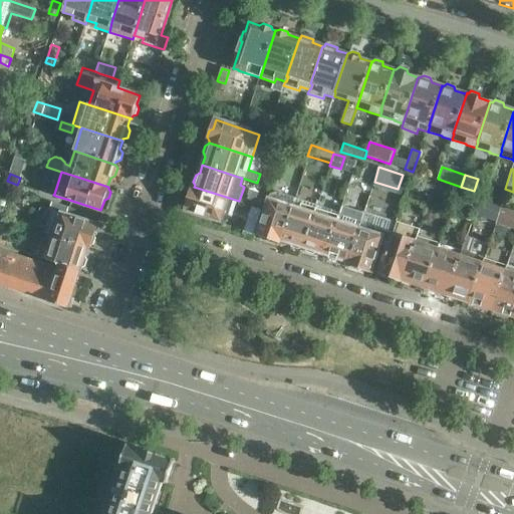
[(276,177),(272,190),(270,189),(257,232),(266,235),(268,239),(274,241),(278,239),(280,240),(292,204),(294,198),(279,193),(284,179),(276,177)]
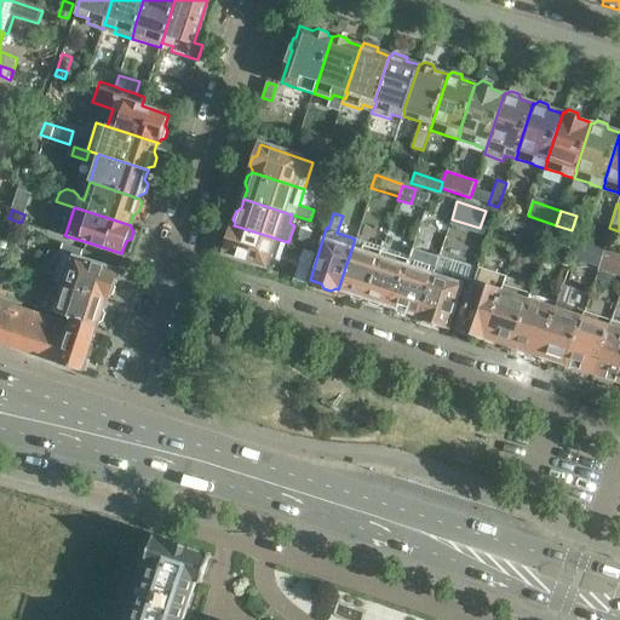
[(522,225),(511,222),(510,227),(515,233),(518,234),(522,225)]
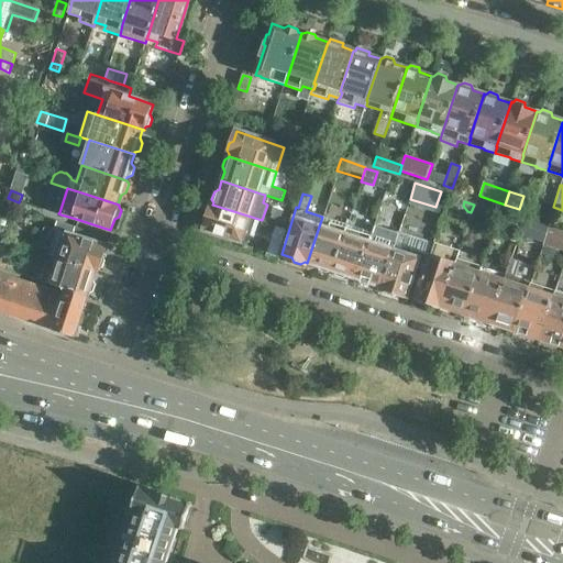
[(261,220),(212,205),(207,208),(205,214),(208,219),(205,230),(242,243),(243,238),(246,239),(247,235),(255,236),(261,220)]
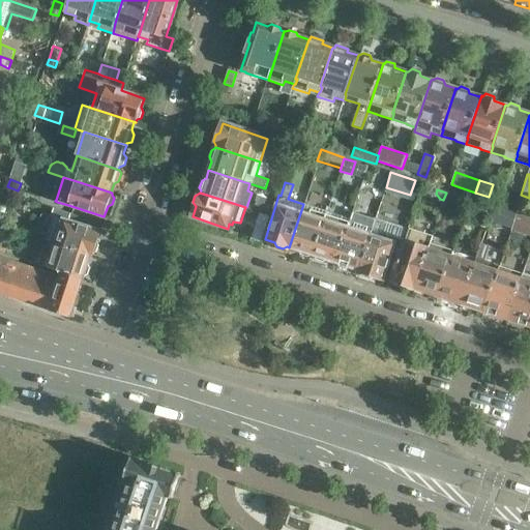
[(455,204),(459,196),(446,193),(444,201),(447,202),(455,204)]
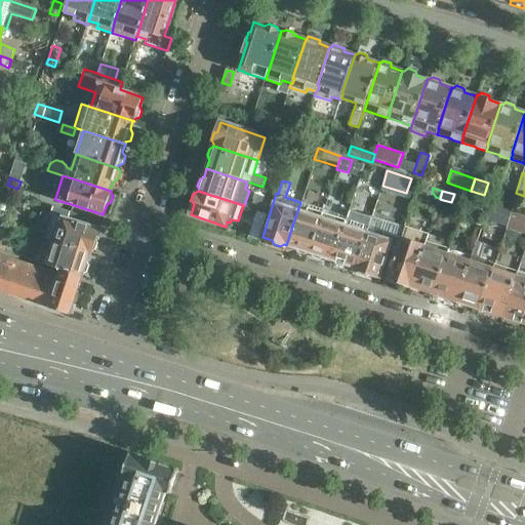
[(345,224),(333,258),(333,259),(336,264),(342,266),(347,264),(356,267),(356,268),(367,231),(378,200),(366,196),(358,220),(347,217),(345,224)]
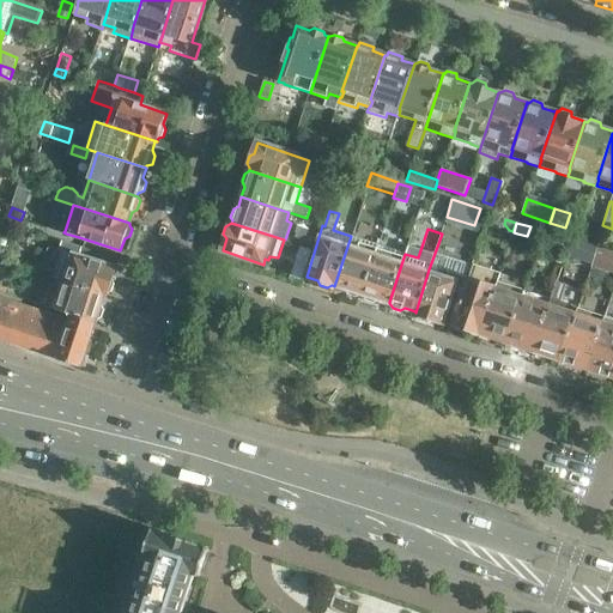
[(0,237),(0,255),(5,258),(12,236),(2,232),(0,237)]
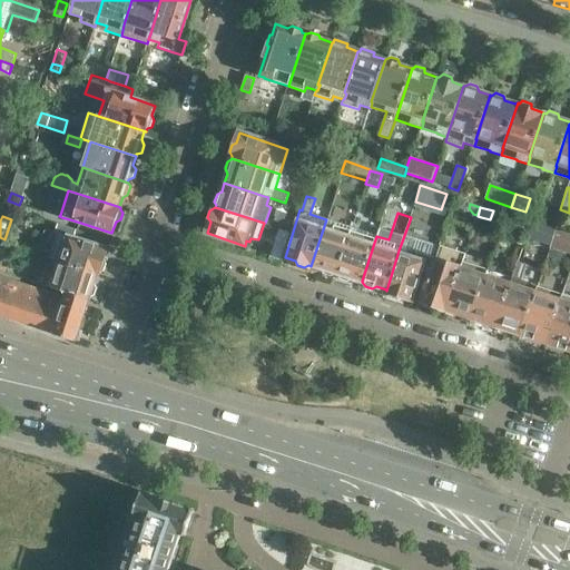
[(287,231),(291,220),(284,218),(281,229),(287,231)]
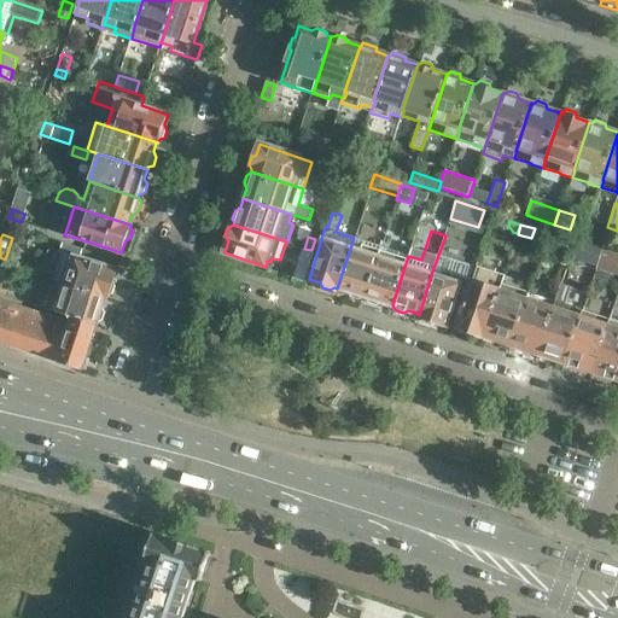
[(575,242),(563,237),(558,250),(570,254),(575,242)]
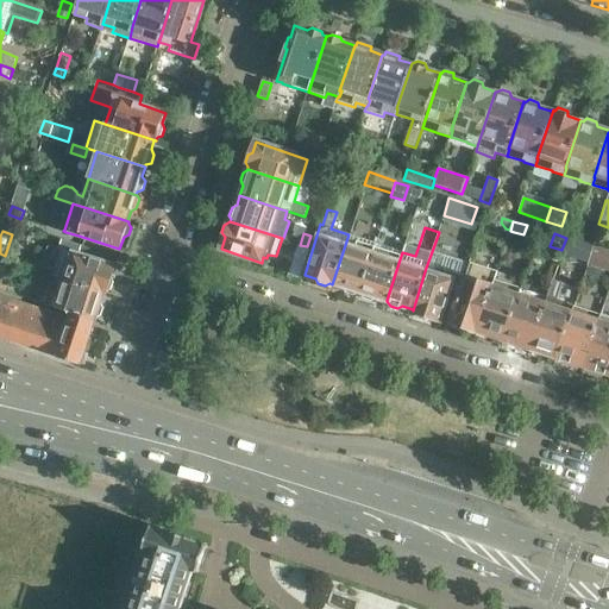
[(346,242),(332,284),(333,286),(333,283),(344,287),(346,292),(352,294),(357,290),(359,292),(376,243),(349,234),(346,242)]
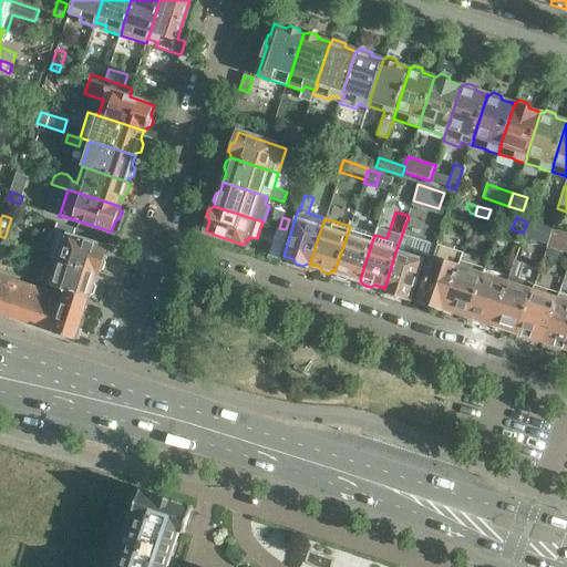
[(543,227),(527,222),(524,233),(539,238),(543,227)]
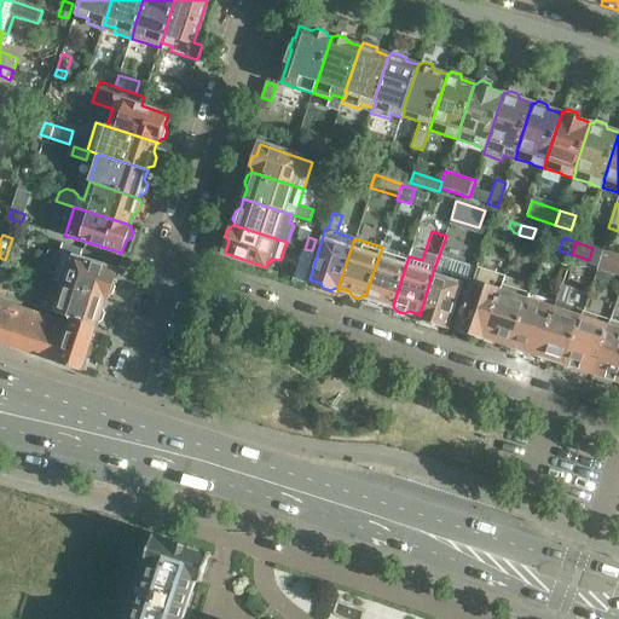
[(113,282),(116,271),(84,259),(86,252),(64,244),(61,254),(63,255),(55,282),(108,298),(113,294),(115,287),(113,282)]
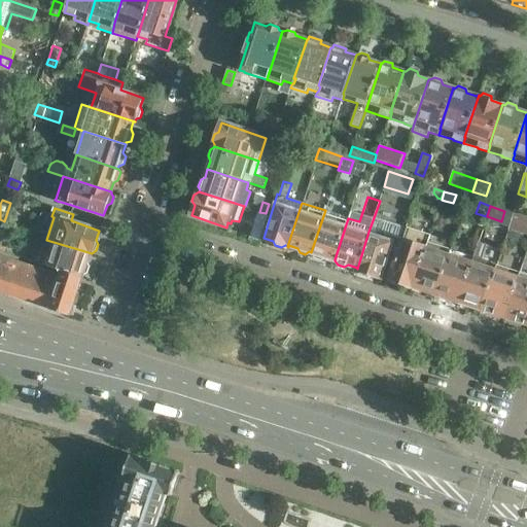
[(325,210),(311,252),(313,253),(315,257),(320,259),(325,257),(335,259),(346,224),(340,222),(342,215),(325,210)]
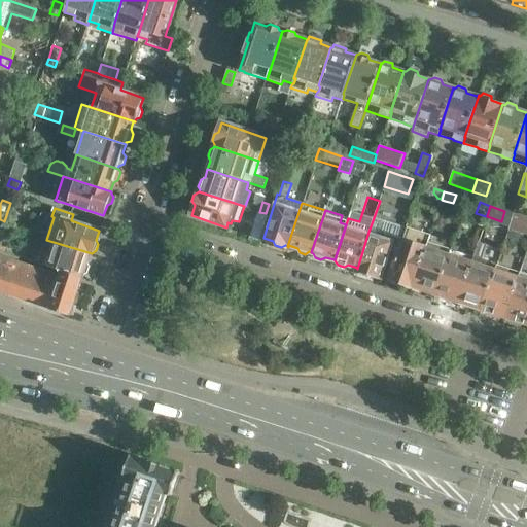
[(267,215),(259,213),(255,225),(262,227),(267,215)]
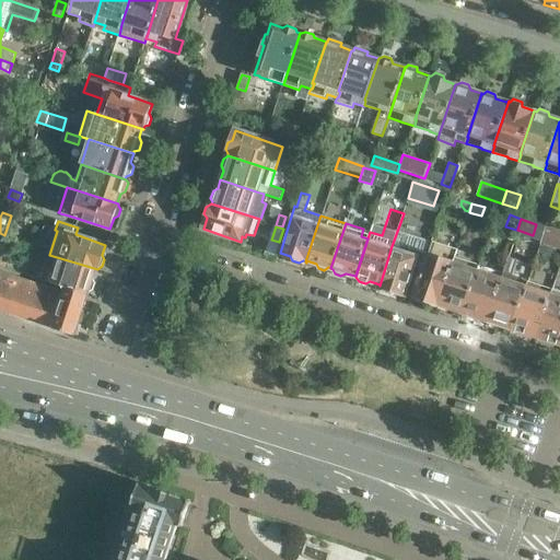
[(555,230),(546,228),(541,237),(551,241),(555,230)]
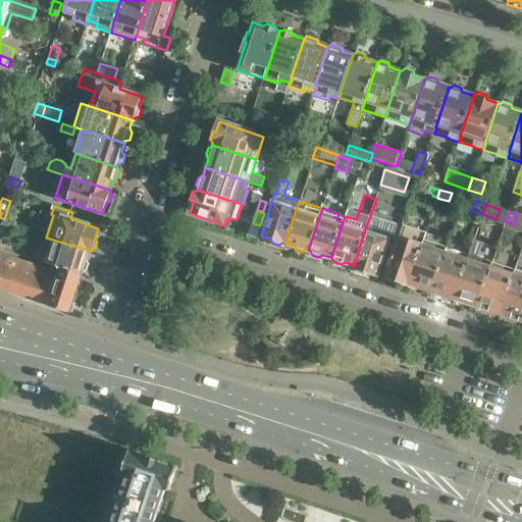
[(365,229),(354,266),(356,267),(357,270),(364,273),(369,271),(377,274),(394,225),(370,217),(365,229)]
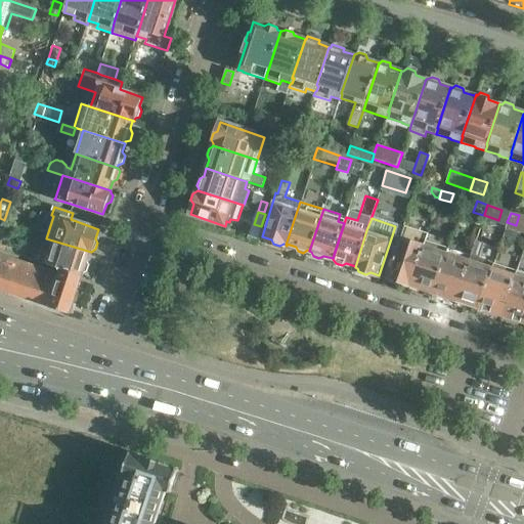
[(398,242),(387,277),(410,285),(424,244),(398,235),(397,242),(398,242)]
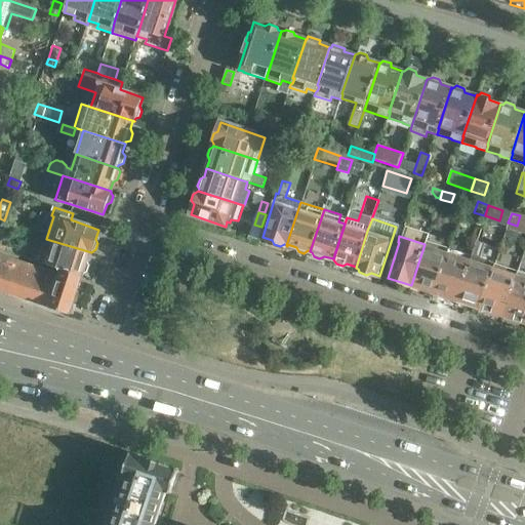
[(46,239),(38,261),(82,276),(82,274),(86,272),(88,266),(87,261),(89,253),(90,253),(91,252),(46,239)]
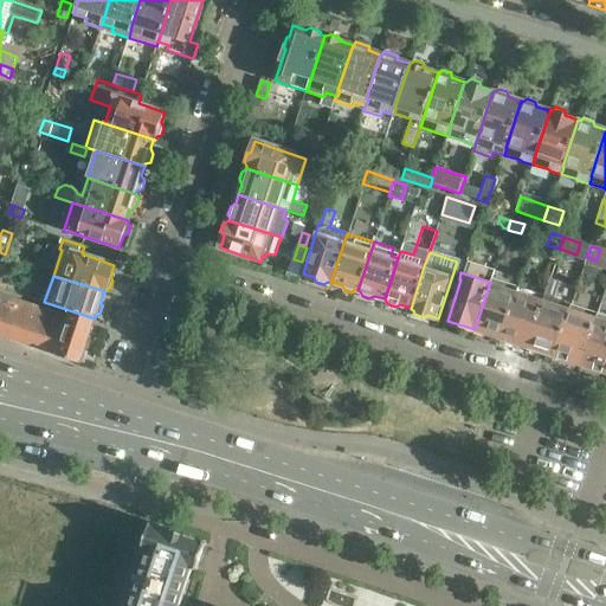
[(490,282),(475,329),(501,339),(516,291),(490,282)]
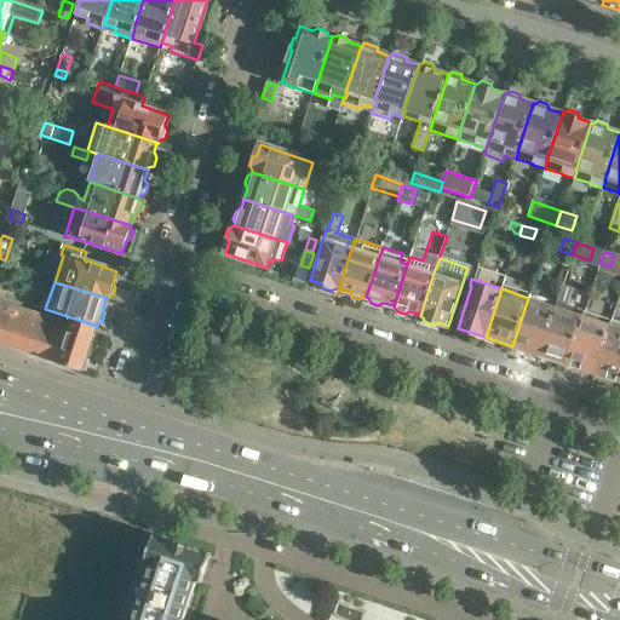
[(555,306),(539,355),(567,363),(583,315),(567,310),(572,296),(560,292),(556,306),(555,306)]
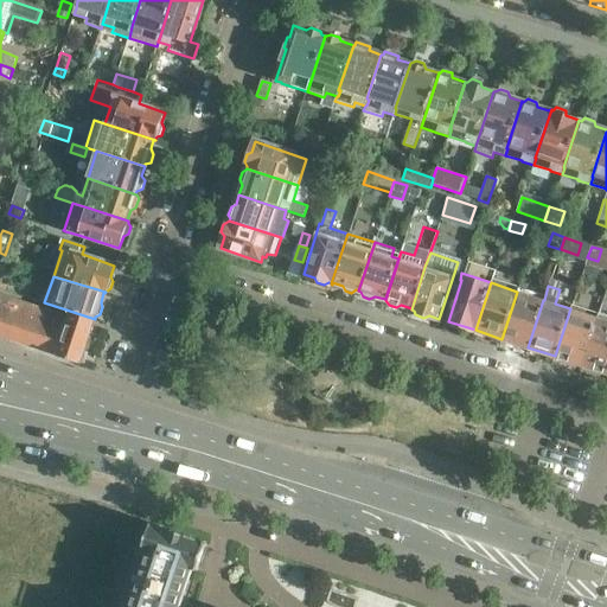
[(0,287),(0,337),(81,364),(95,319),(44,302),(0,287)]
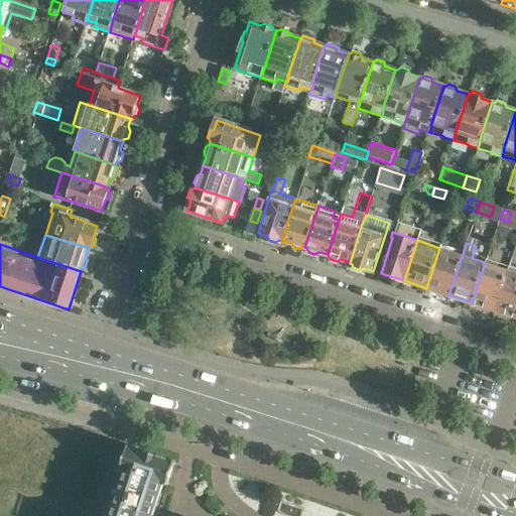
[(439,248),(426,288),(448,295),(462,255),(439,248)]
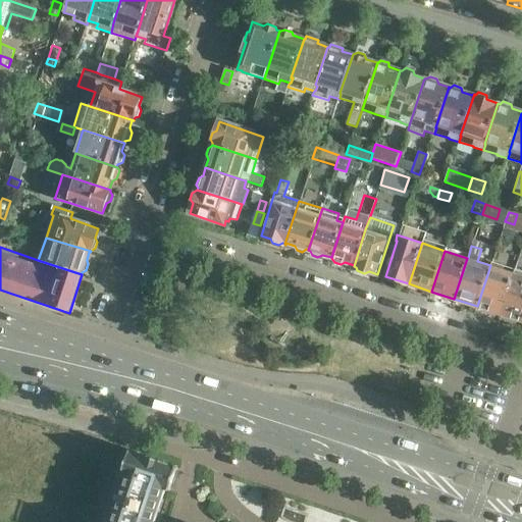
[(490,265),(477,306),(500,313),(513,273),(490,265)]
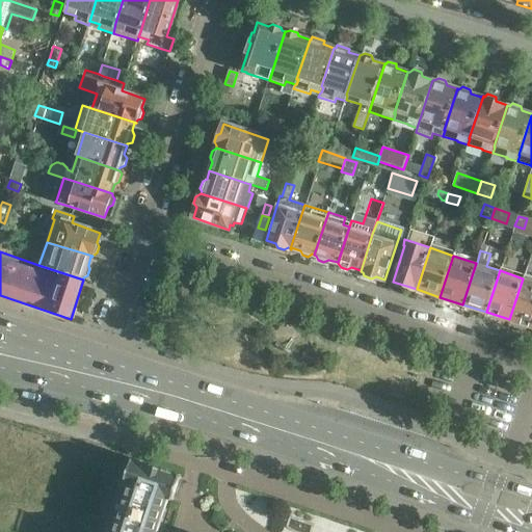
[(531,281),(523,278),(509,319),(531,326),(531,281)]
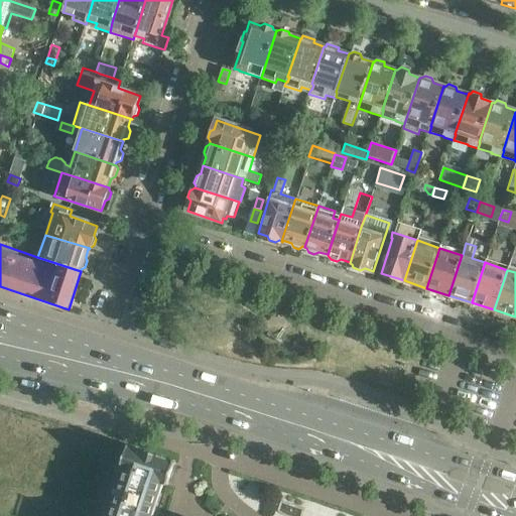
[(128,446),(121,470),(125,472),(109,515),(107,515),(106,515),(105,515),(153,515),(164,484),(167,485),(168,484),(169,485),(176,463),(175,463),(175,462),(129,446),(129,447),(128,446)]
